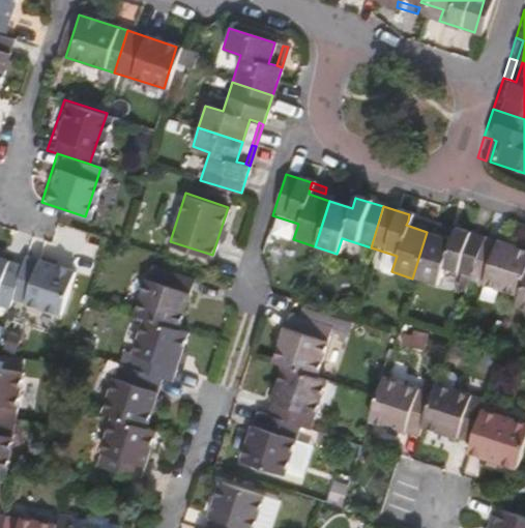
[(430,222),(409,214),(408,221),(429,227),(430,222)]
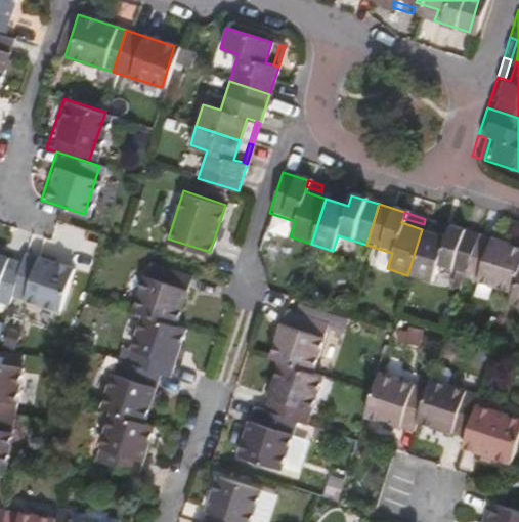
[(446,225),(425,219),(424,224),(444,230),(446,225)]
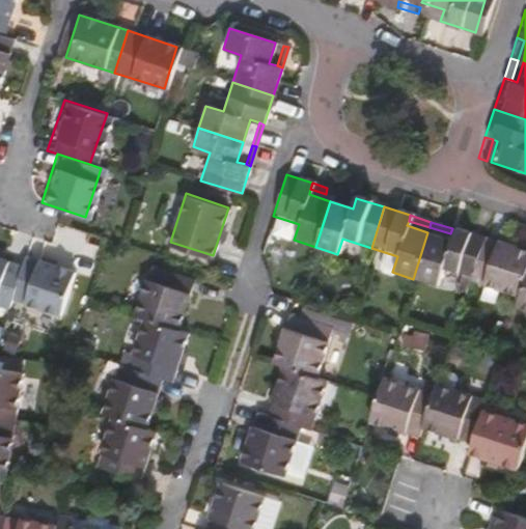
[(466,277),(478,237),(452,228),(450,233),(448,239),(427,232),(413,279),(434,285),(439,269),(466,277)]
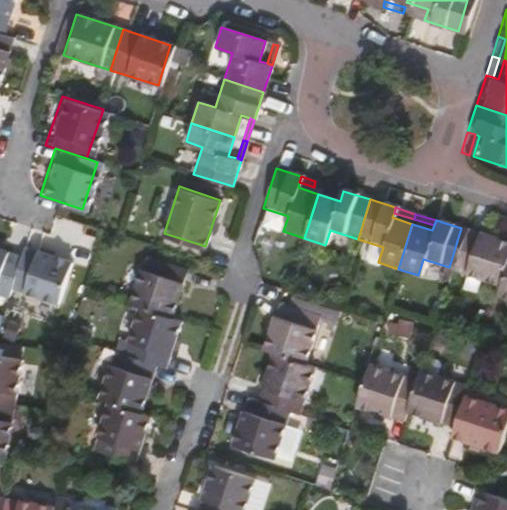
[(506,253),(506,249),(506,242),(461,228),(449,267),(448,270),(495,285),(506,253)]
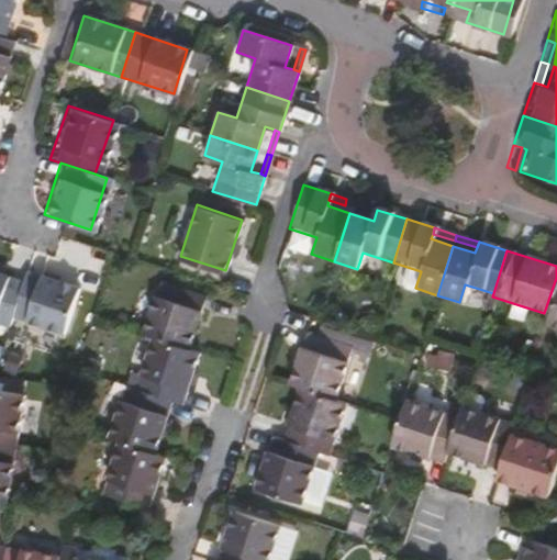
[(63,328),(77,281),(24,265),(20,276),(9,311),(63,328)]
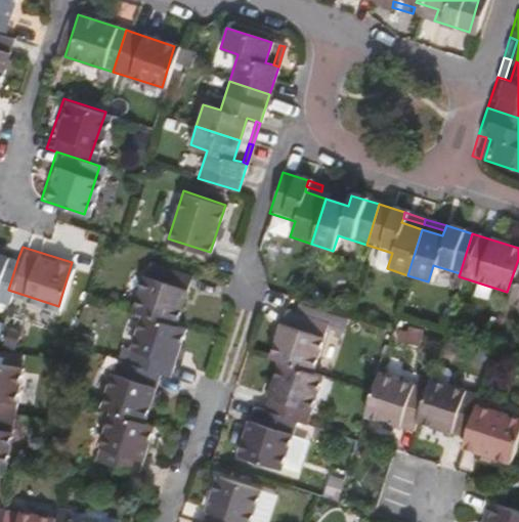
[(8,290),(18,257),(0,252),(0,299),(5,300),(8,290)]
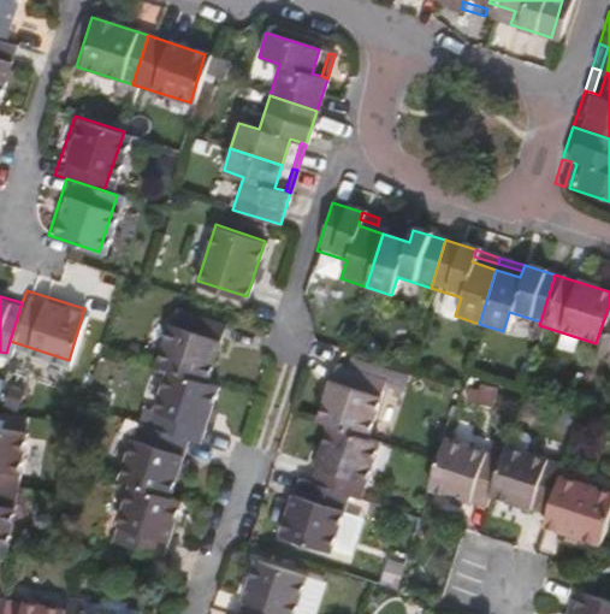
[(609,305),(596,343),(592,355),(609,360),(609,305)]
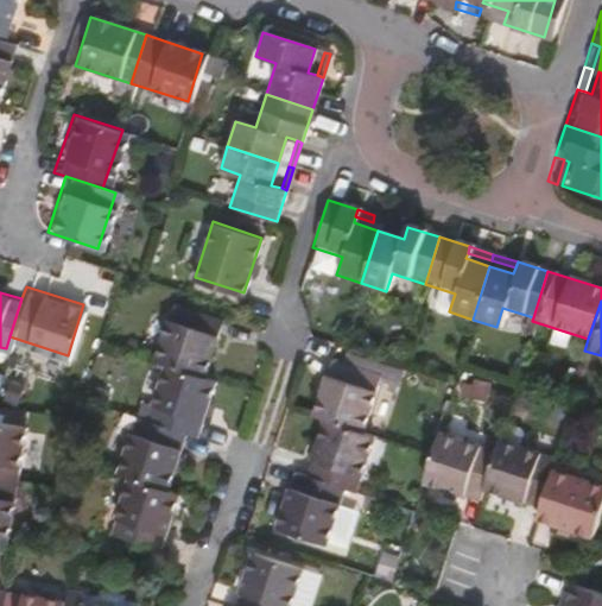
[(206,380),(223,323),(173,307),(156,364),(168,367),(206,380)]
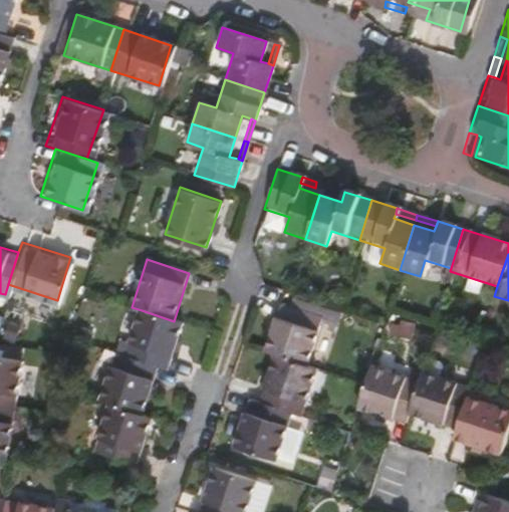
[(307,365),(322,318),(280,305),(265,352),(274,355),(307,365)]
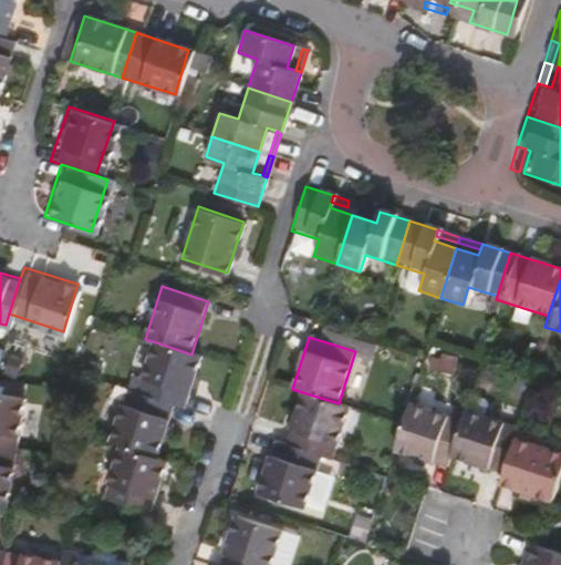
[(186,410),(203,358),(191,355),(156,342),(138,396),(175,407),(186,410)]
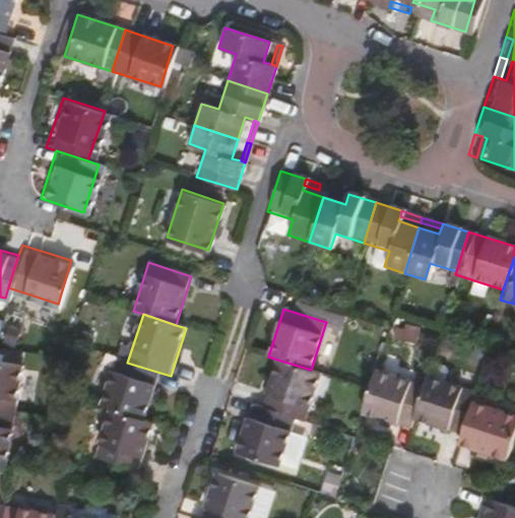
[(0,411),(10,413),(18,364),(0,360),(0,411)]
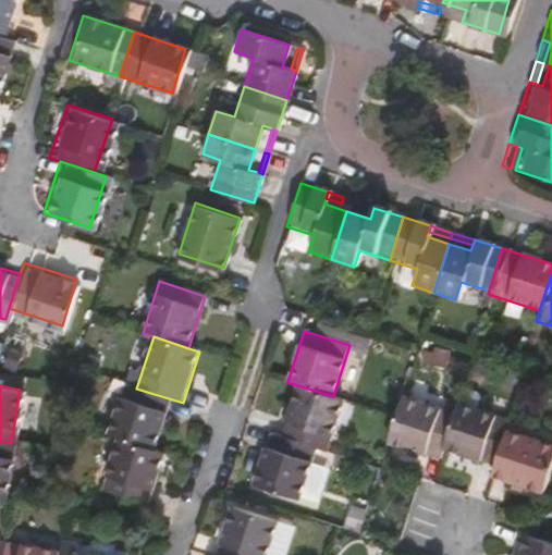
[(156,452),(172,399),(136,389),(126,385),(109,436),(120,440),(156,452)]
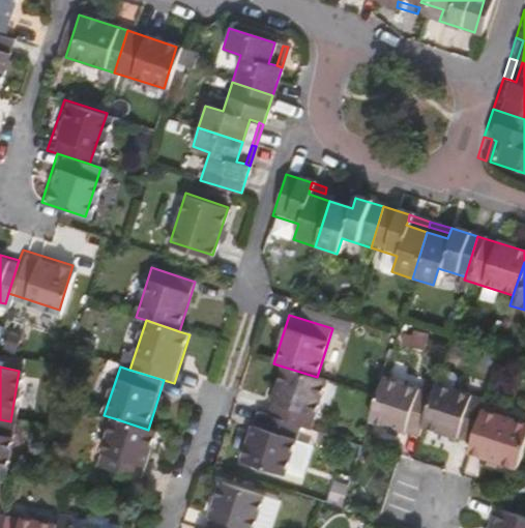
[(311,429),(325,380),(317,377),(283,367),(268,415),(300,426),(311,429)]
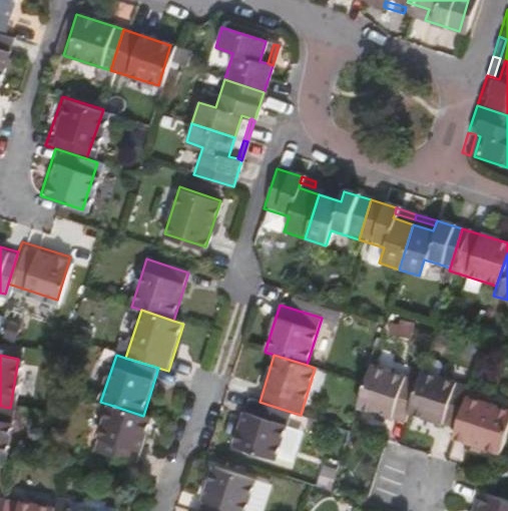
[(403,412),(414,380),(368,366),(356,407),(400,421),(403,412)]
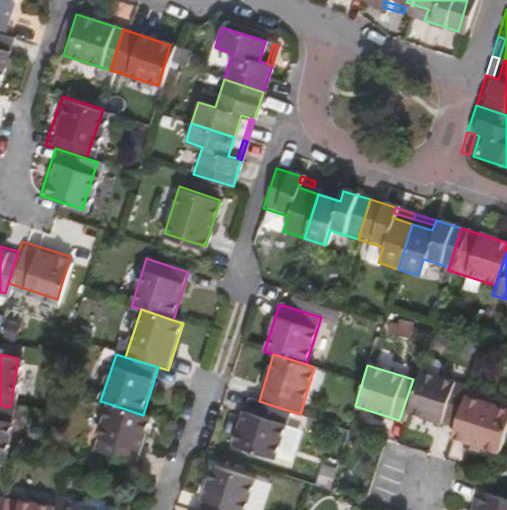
[(459,395),(463,385),(416,370),(413,379),(402,411),(449,427),(459,395)]
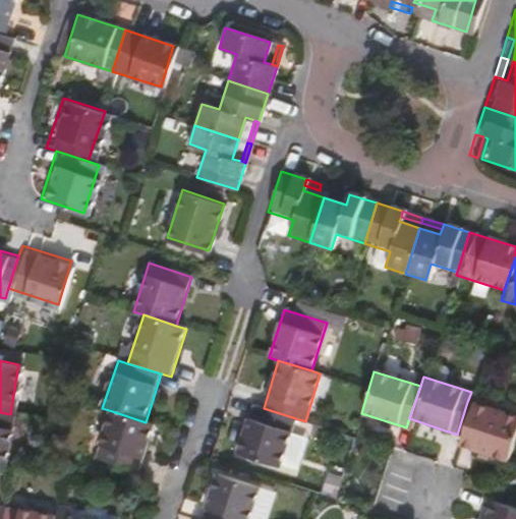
[(504,459),(515,420),(515,417),(467,402),(457,435),(454,444),(504,459)]
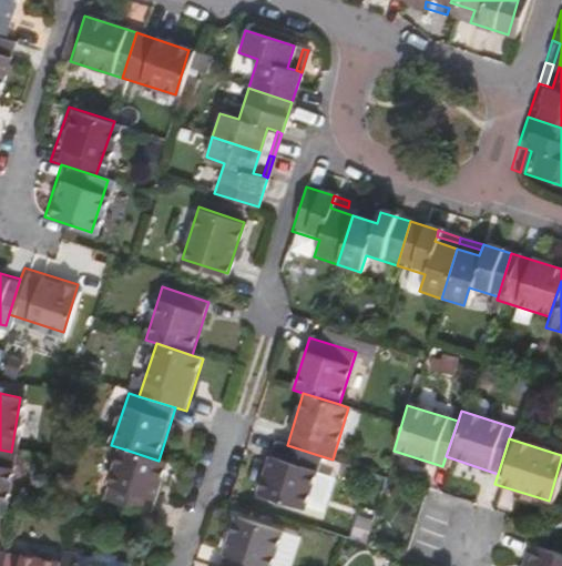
[(305,511),(322,456),(287,445),(276,442),(258,496),(305,511)]
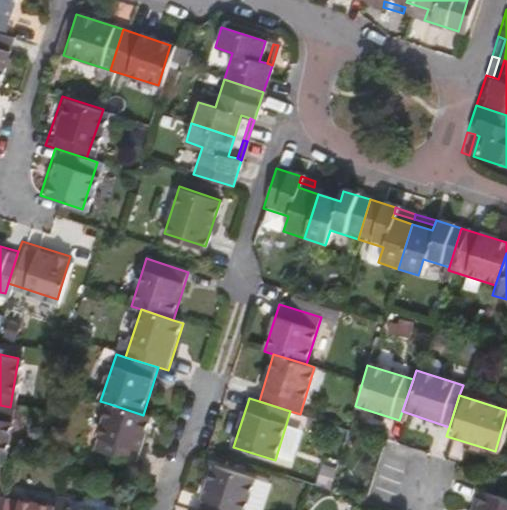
[(136,466),(152,418),(143,415),(110,404),(94,452),(136,466)]
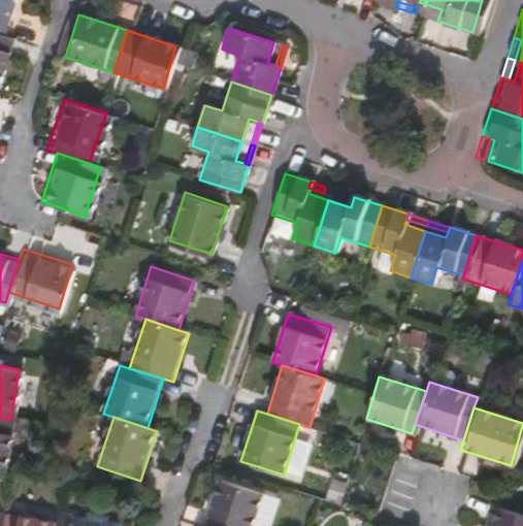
[(0,471),(2,471),(10,420),(0,418),(0,471)]
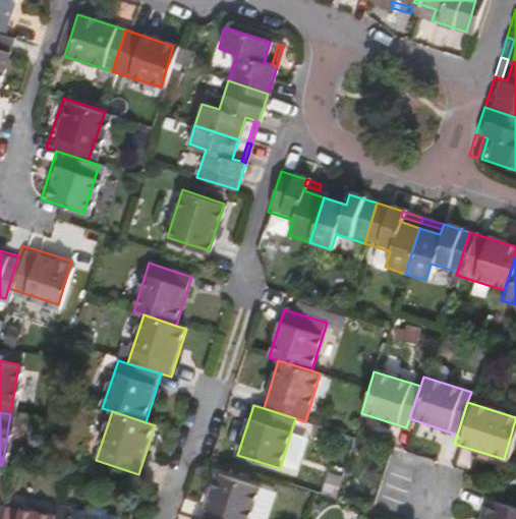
[(251,518),(262,486),(219,473),(205,518),(251,518)]
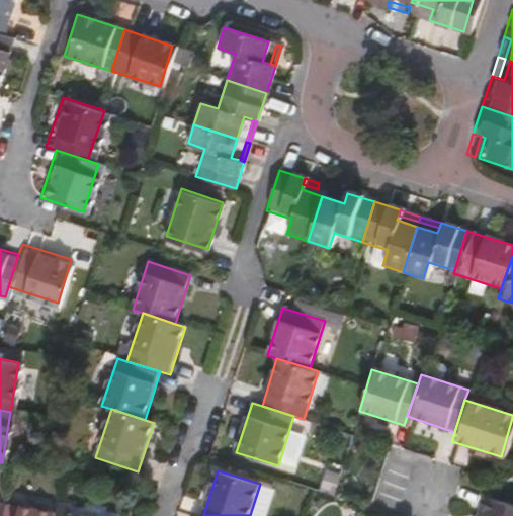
[(512,515),(512,506),(484,497),(477,515),(512,515)]
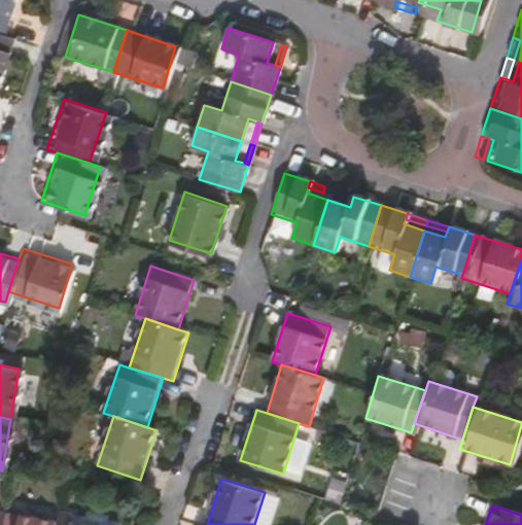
[(82,524),(65,522),(67,513),(53,511),(51,521),(50,524),(82,524)]
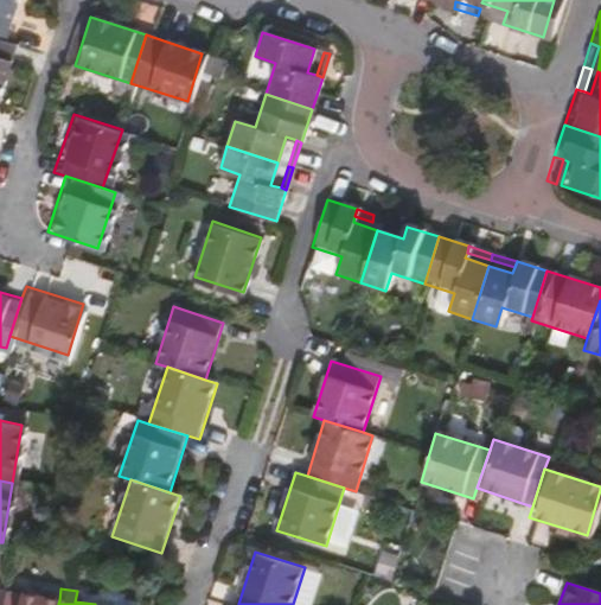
[(58,604),(59,600),(1,591),(0,596),(0,604),(58,604)]
